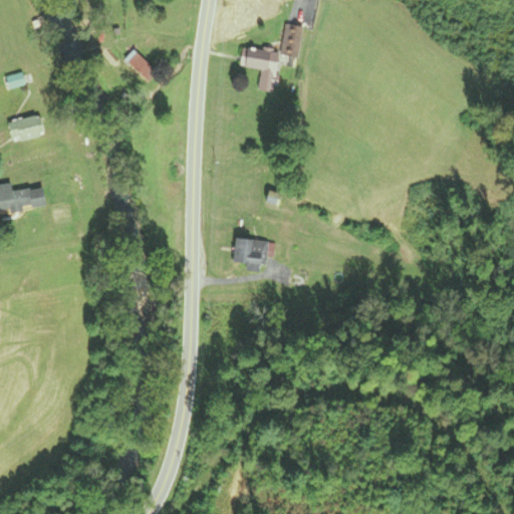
[(299,58),(300,27),(285,27),(284,58),(299,58)]
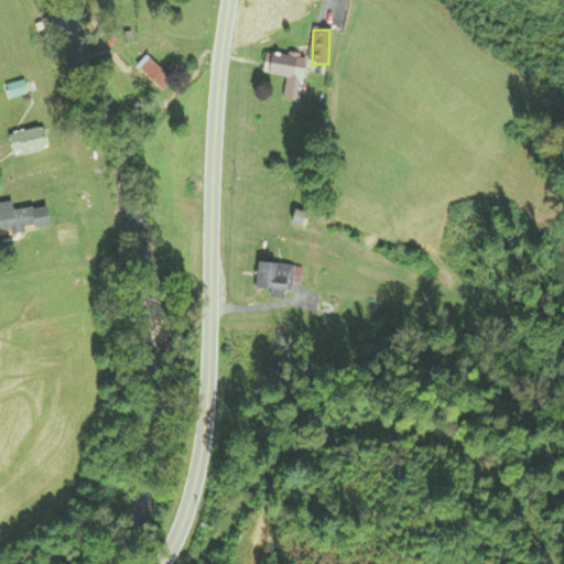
[(285,78),(283,101),(301,104),(306,58),(264,53),(261,75),(285,78)]
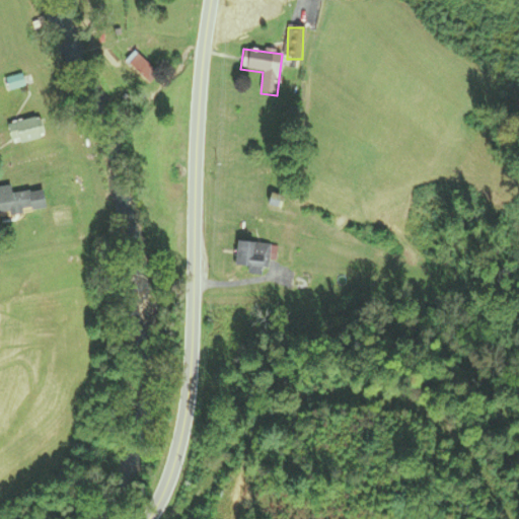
[(125,62),(150,87),(159,77),(135,52),(125,62)]
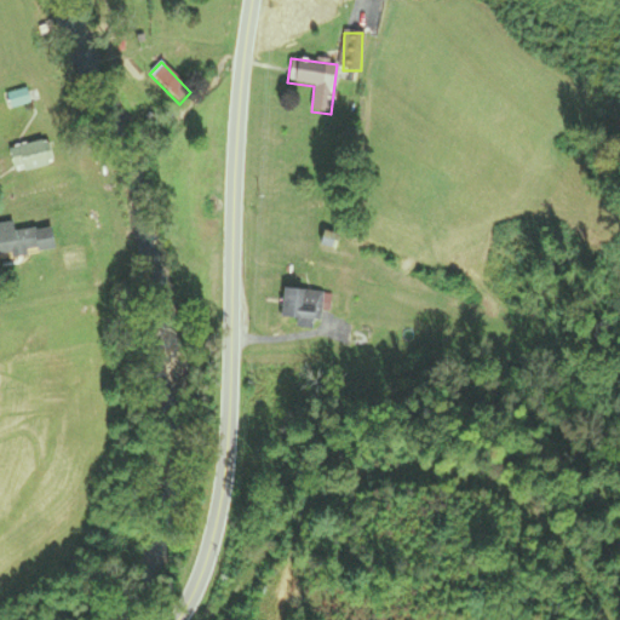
[(10,149),(13,173),(51,166),(46,142),(10,149)]
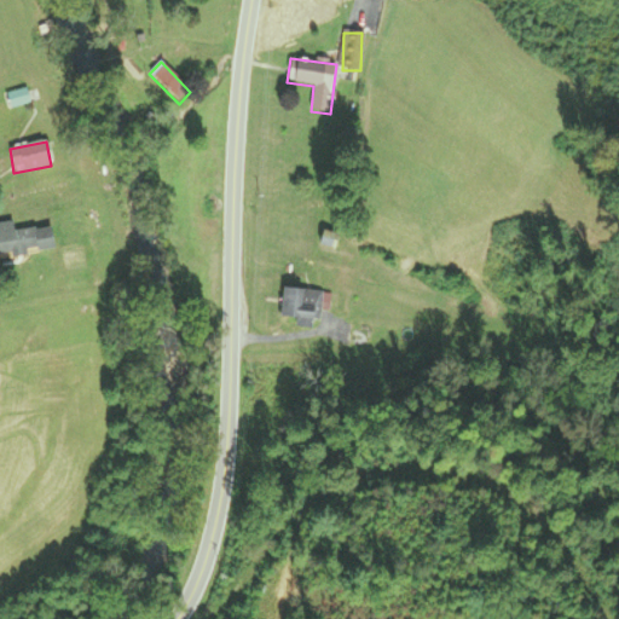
[(51,229),(13,232),(12,224),(0,224),(0,258),(53,253),(51,229)]
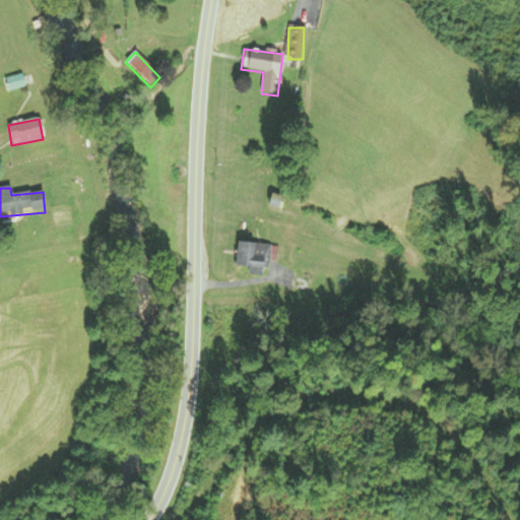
[(270,269),(270,260),(277,261),(278,246),(236,243),(235,267),(270,269)]
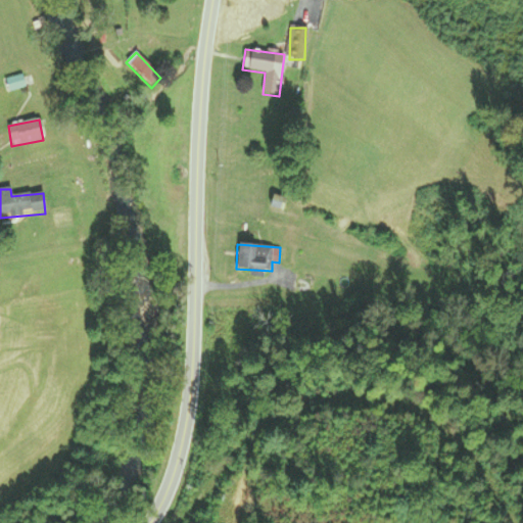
All buildings are outlined.
